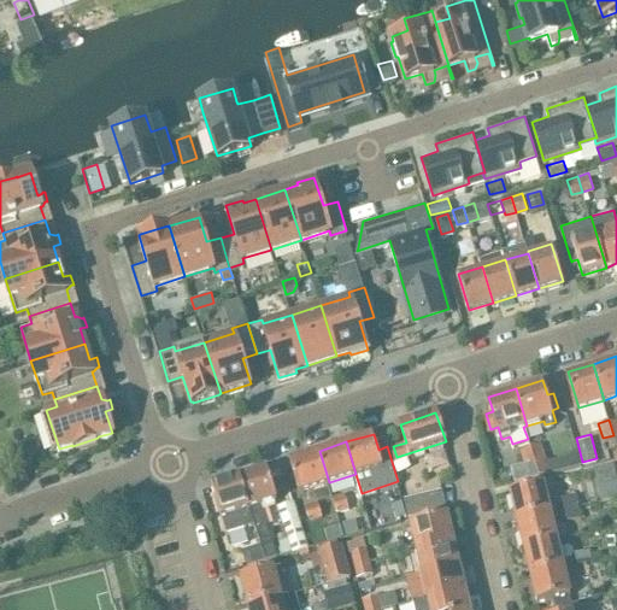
[(541,441),(532,444),(536,458),(545,456),(541,441)]
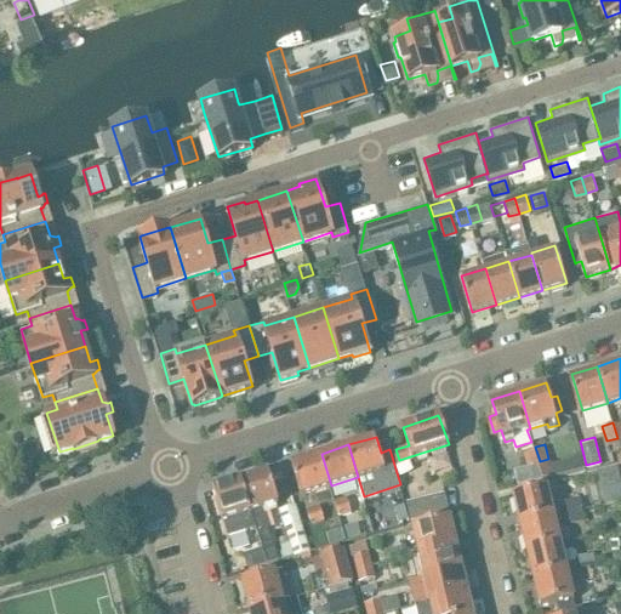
[(542,475),(540,461),(539,461),(535,447),(524,449),(528,464),(514,467),(518,481),(542,475)]
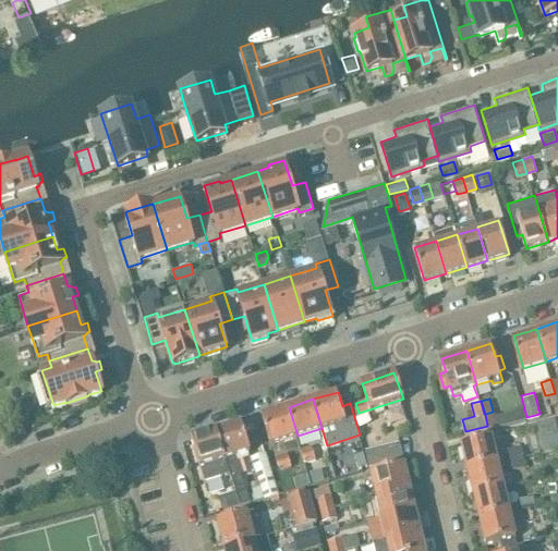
[(273,443),(298,436),(289,407),(264,415),(273,443)]
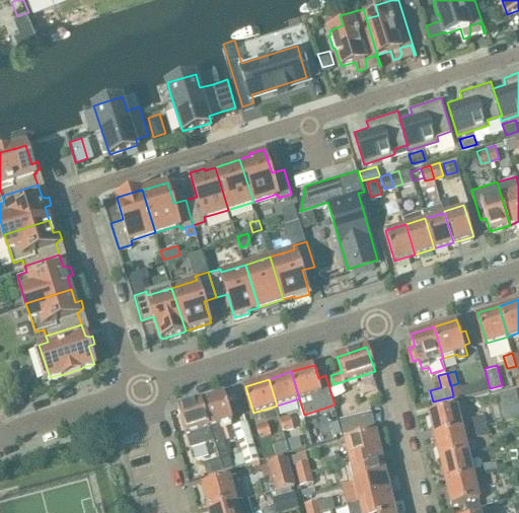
[(219,454),(222,466),(223,468),(232,465),(220,423),(233,419),(225,392),(202,399),(210,426),(219,454)]
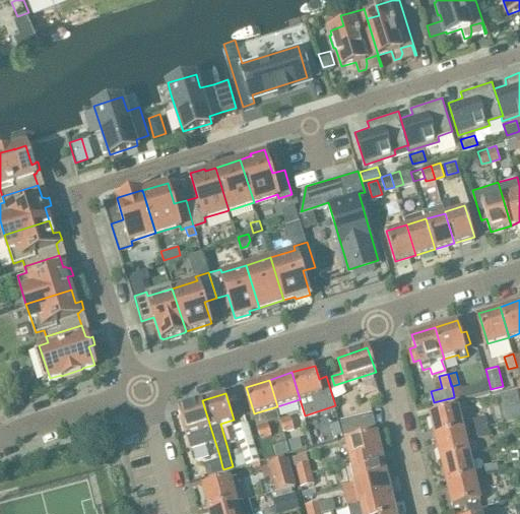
[(519,403),(519,399),(503,403),(506,419),(519,415),(519,403)]
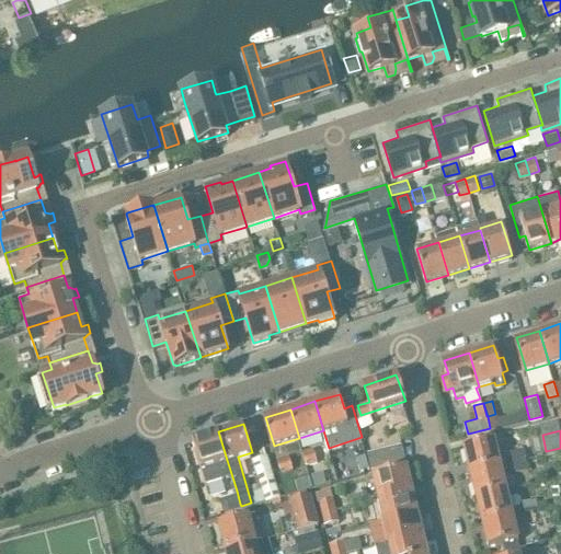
[(218,431),(193,439),(203,468),(207,483),(231,475),(227,460),(218,431)]
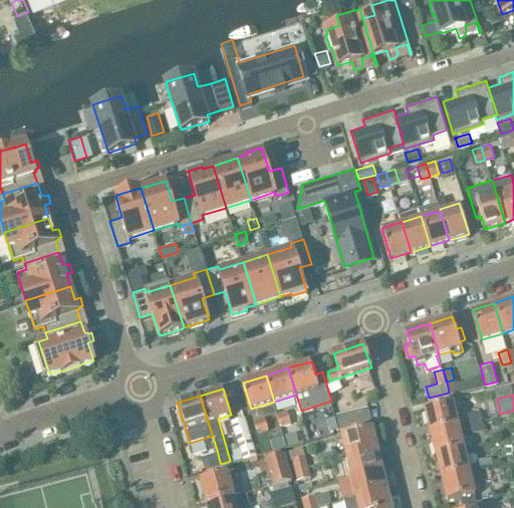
[(426,408),(431,431),(460,425),(454,402),(426,408)]
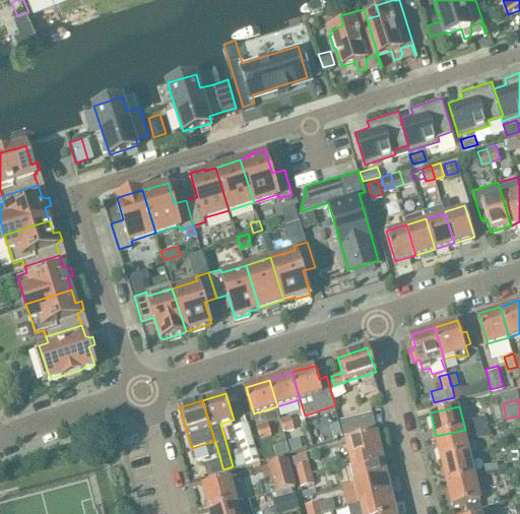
[(374,424),(371,411),(341,419),(344,431),(374,424)]
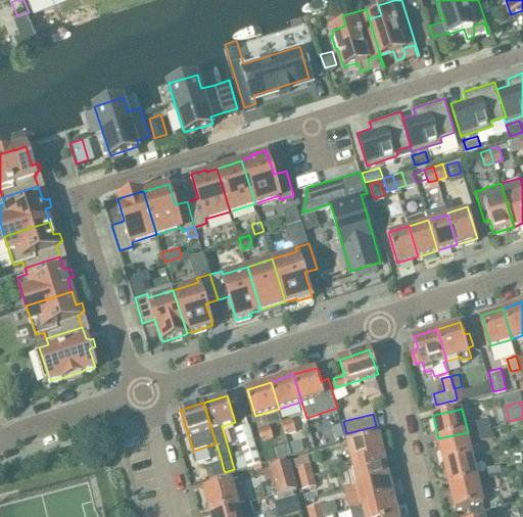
[(296,429),(292,415),(281,418),(285,432),(296,429)]
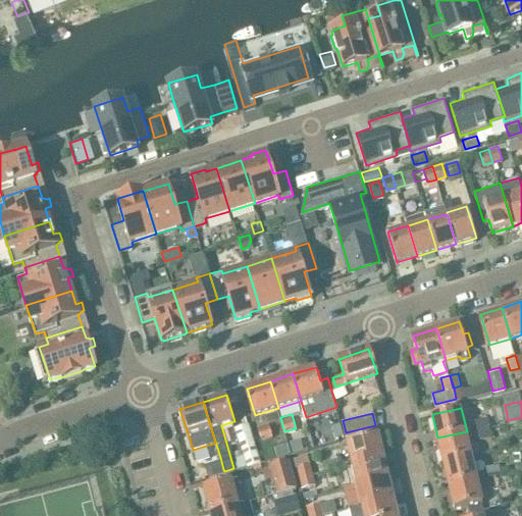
[(487,415),(474,418),(477,428),(490,424),(487,415)]
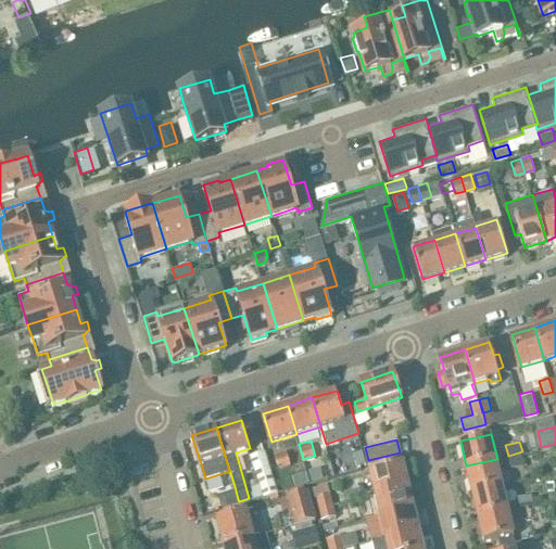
[(290,462),(286,448),(275,451),(279,467),(290,462)]
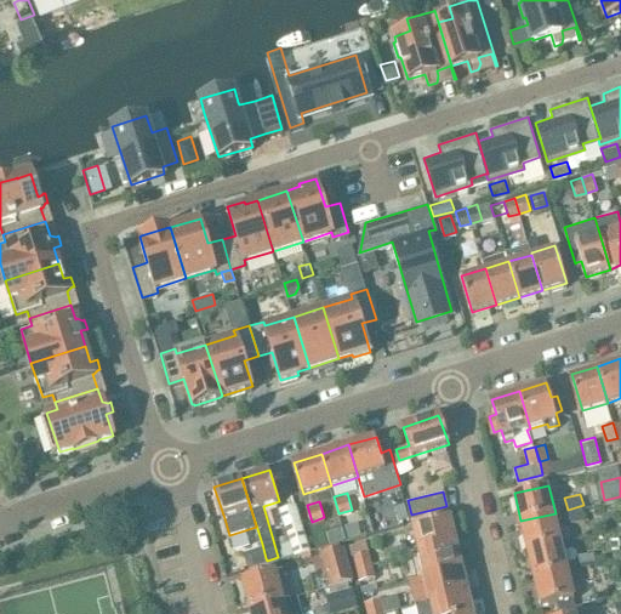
[(409,516),(404,501),(394,504),(398,518),(409,516)]
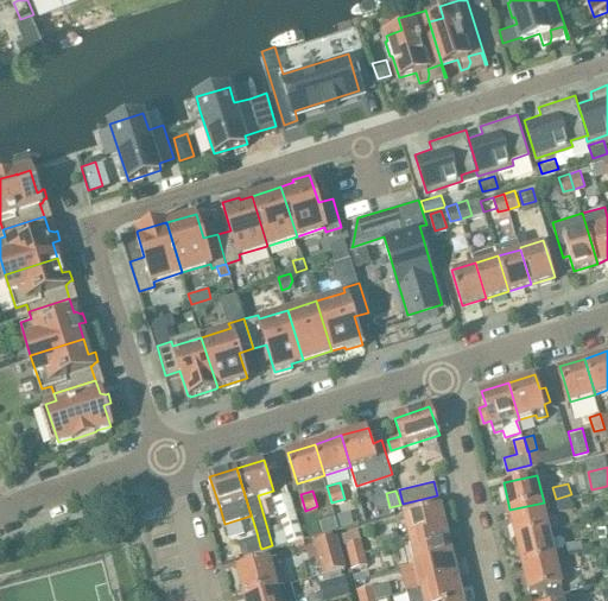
[(571,494),(556,499),(558,510),(574,506),(571,494)]
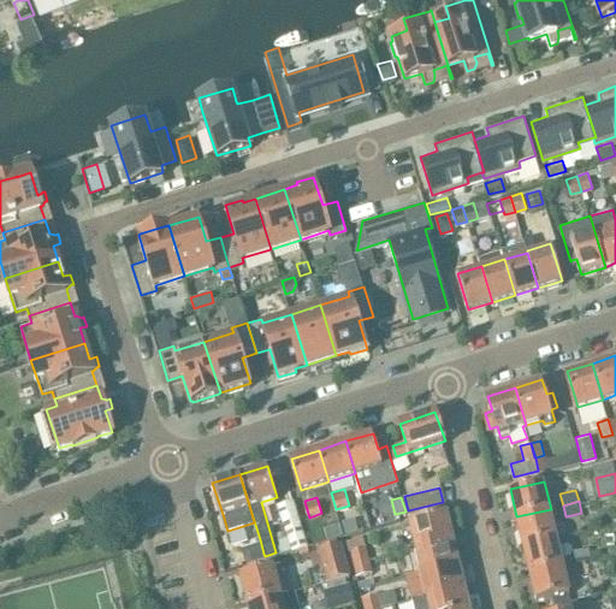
[(307,544),(296,508),(280,513),(291,549),(307,544)]
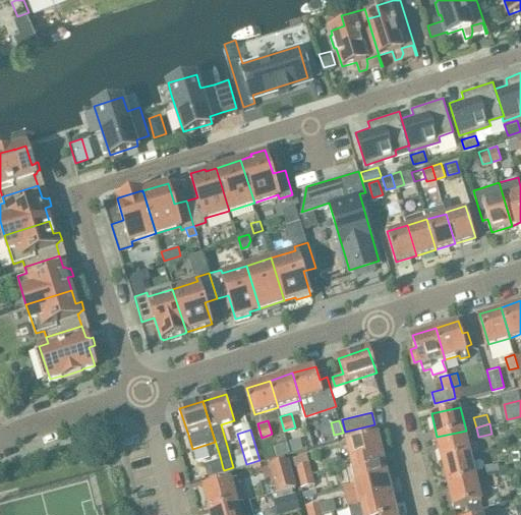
[(437,437),(443,460),(471,453),(466,431),(437,437)]
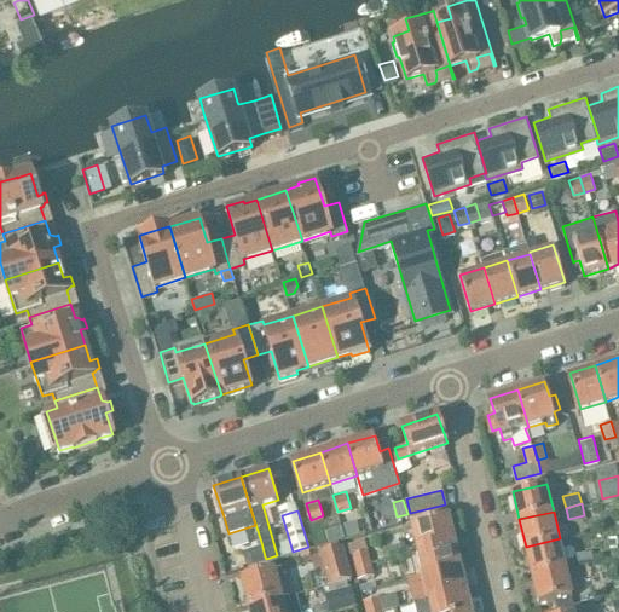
[(410,524),(416,550),(456,541),(450,514),(410,524)]
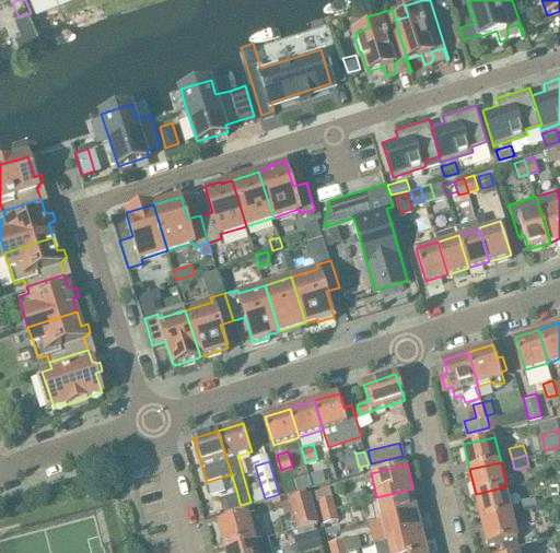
[(323,467),(310,471),(313,481),(326,478),(323,467)]
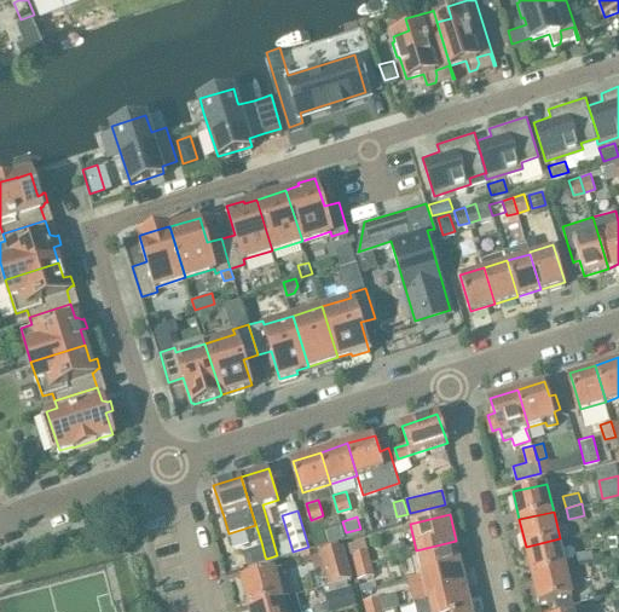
[(341,524),(325,529),(329,538),(343,533),(341,524)]
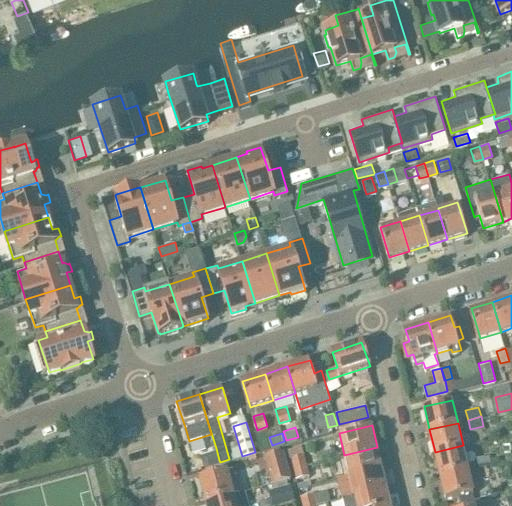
[(435,452),(440,475),(469,468),(463,445),(435,452)]
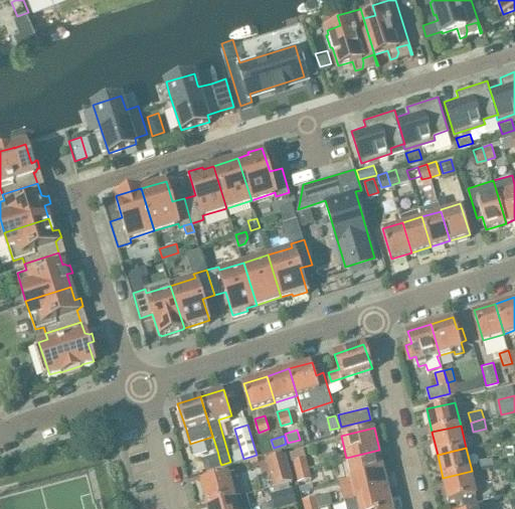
[(384,469),(379,450),(346,458),(350,477),(384,469)]
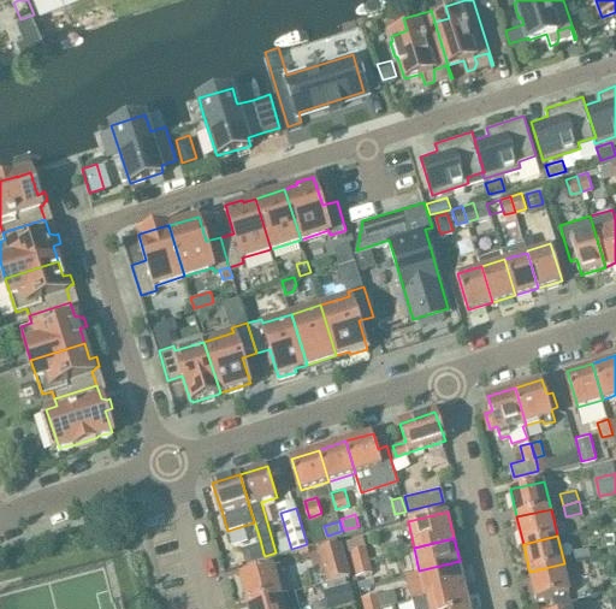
[(264,554),(260,539),(246,544),(249,559),(264,554)]
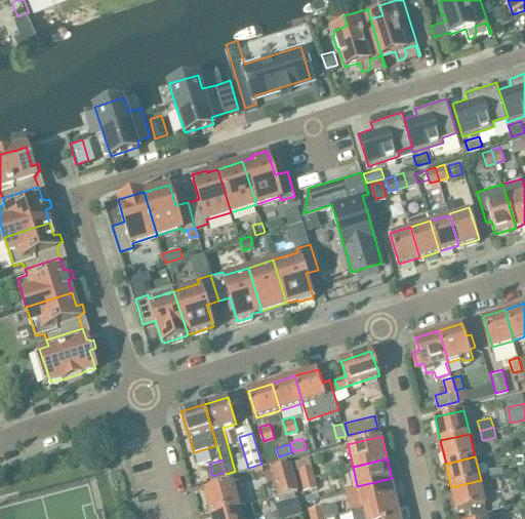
[(289,461),(273,466),(280,493),(295,489),(289,461)]
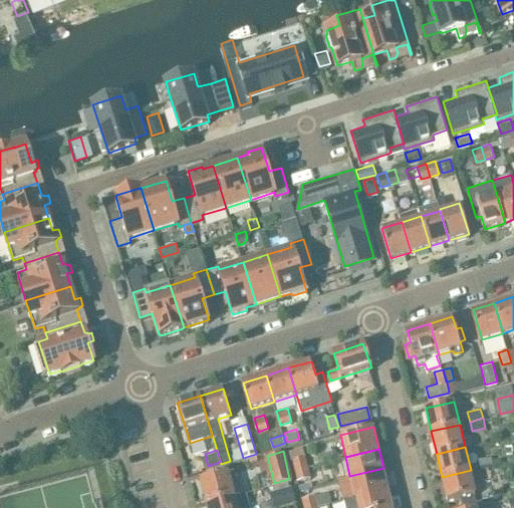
[(310,476),(305,454),(291,457),(297,479),(310,476)]
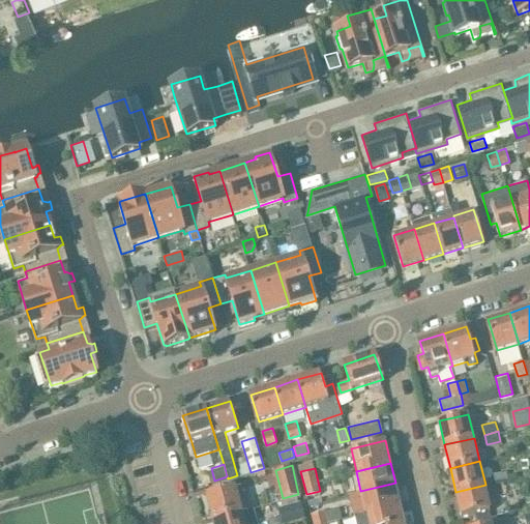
[(507,468),(493,471),(496,483),(518,477),(516,470),(508,472),(507,468)]
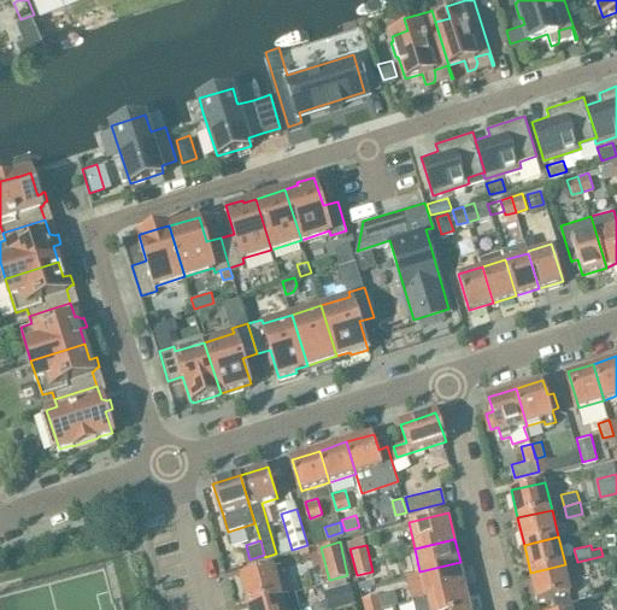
[(419,572),(406,575),(411,598),(466,586),(460,562),(419,572)]
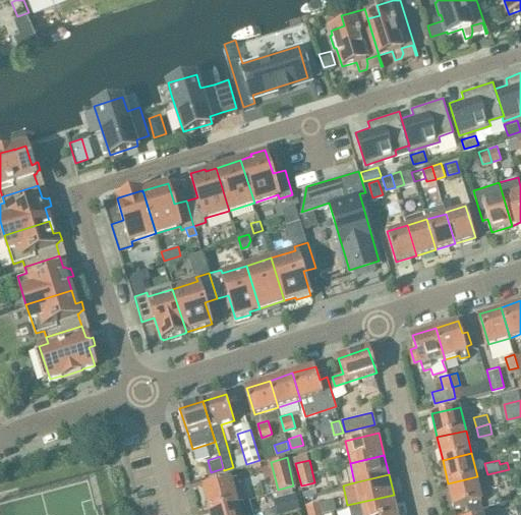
[(203,484),(210,509),(238,501),(244,499),(237,475),(203,484)]
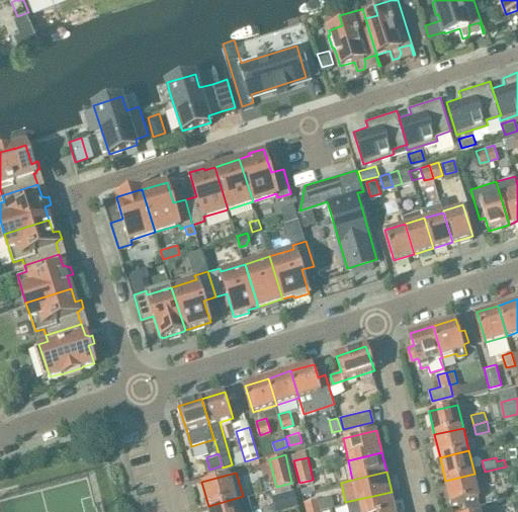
[(480,497),(475,474),(445,481),(451,504),(480,497)]
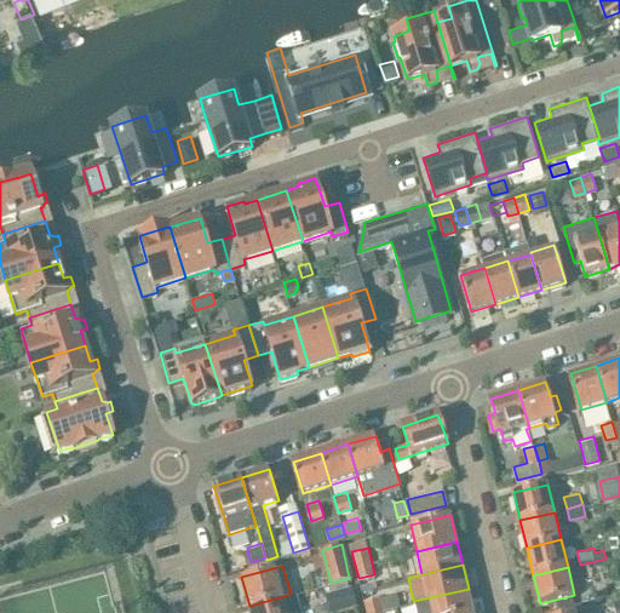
[(351,586),(325,594),(329,612),(356,605),(351,586)]
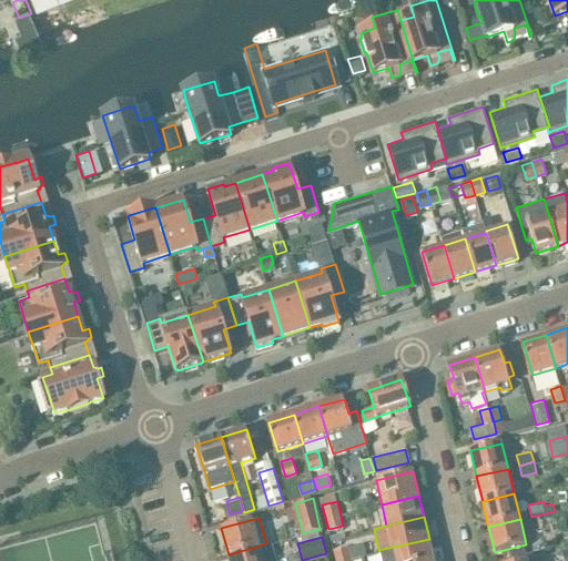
[(429,539),(378,550),(381,560),(433,560),(434,560),(429,539)]
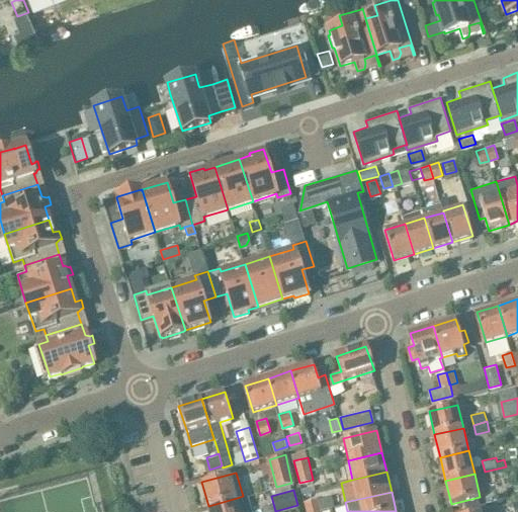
[(304,501),(307,511),(309,511),(321,509),(318,497),(304,501)]
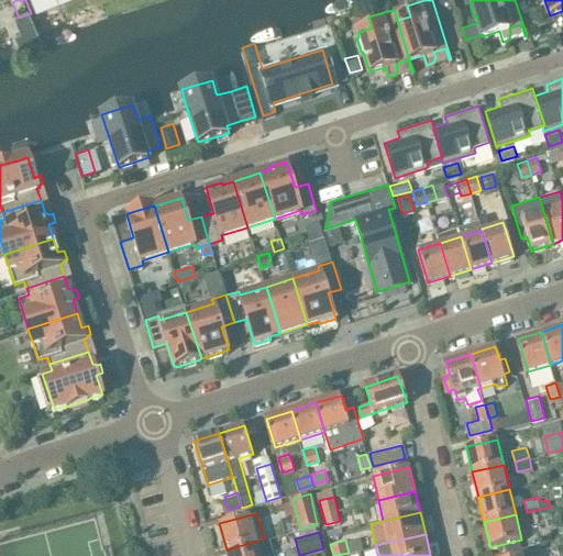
[(261,555),(257,541),(227,549),(228,555),(261,555)]
